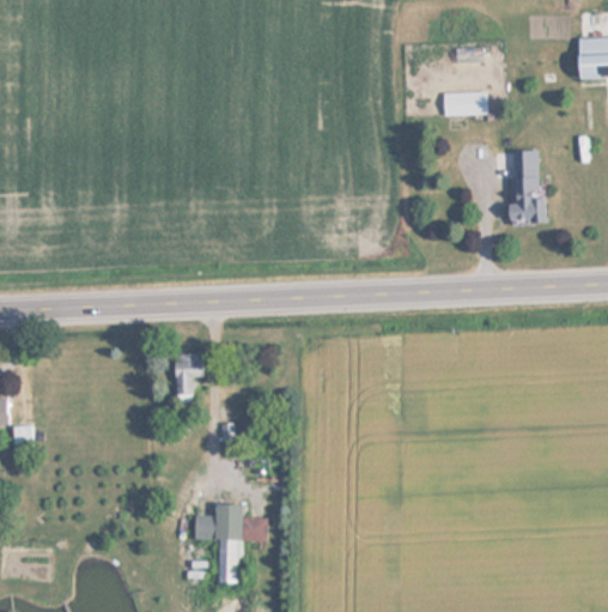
[(607,36),(576,38),(577,79),(607,78),(607,36)]
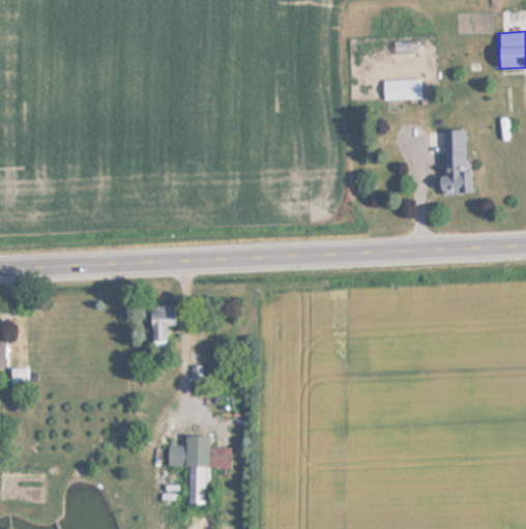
[(419,41),(396,41),(396,53),(419,53),(419,41)]
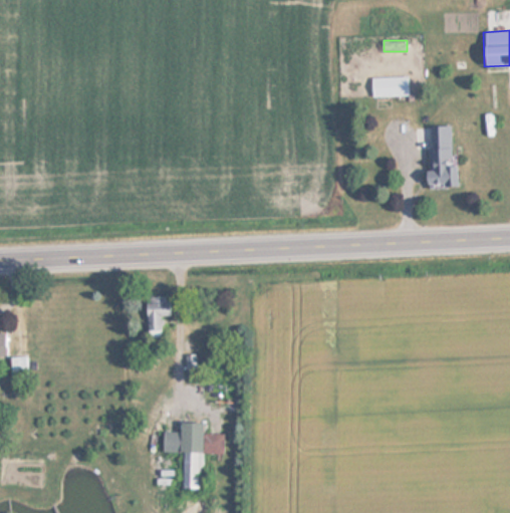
[(373,77),(373,97),(411,97),(411,77),(373,77)]
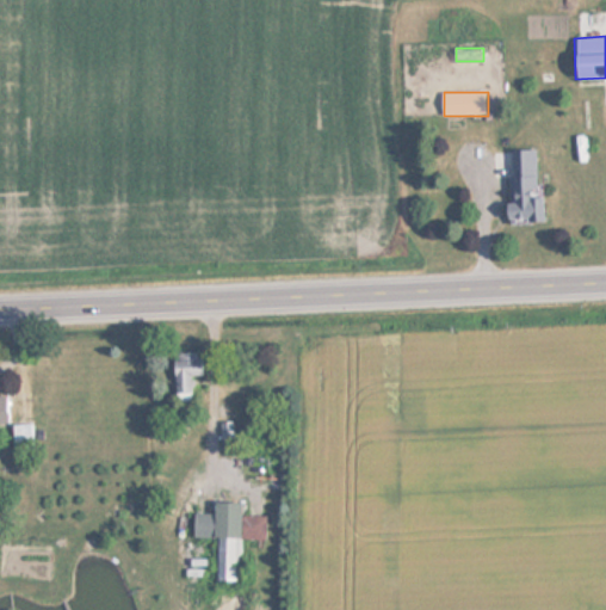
[(513,151),(514,202),(505,202),(505,225),(543,223),(540,149),(513,151)]
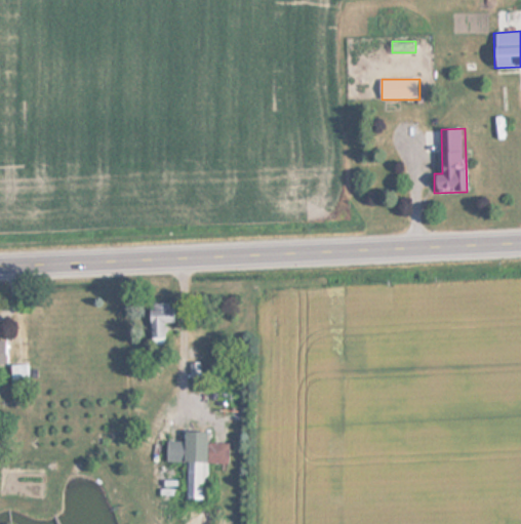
[(165,324),(175,324),(174,304),(150,305),(150,346),(165,345),(165,324)]
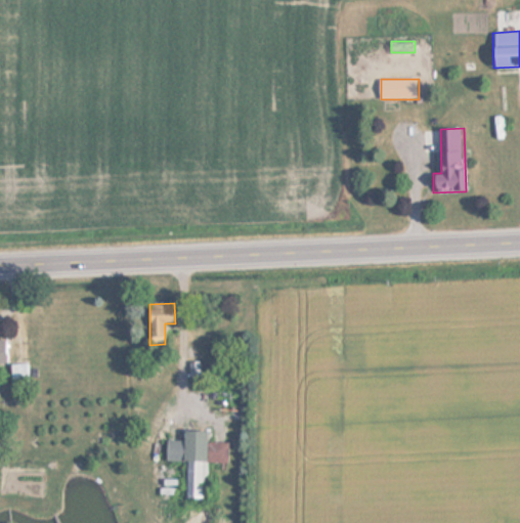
[(0,365),(10,365),(9,340),(0,340),(0,365)]
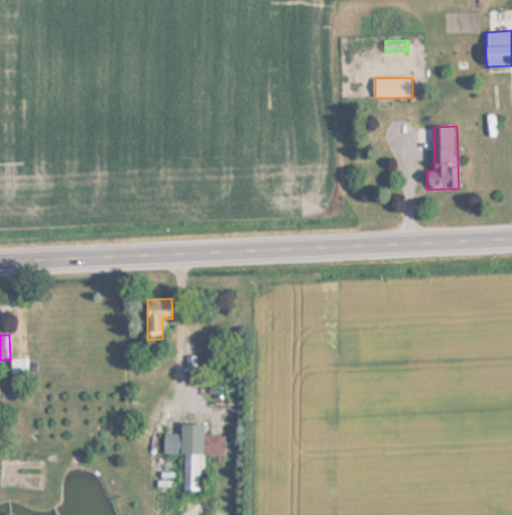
[(13,378),(26,380),(28,365),(15,364),(13,378)]
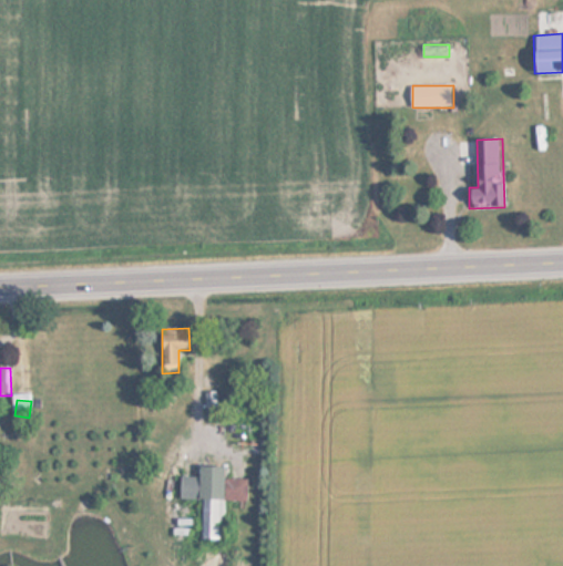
[(227,539),(227,467),(200,467),(200,477),(182,477),(182,500),(203,500),(203,539),(227,539)]
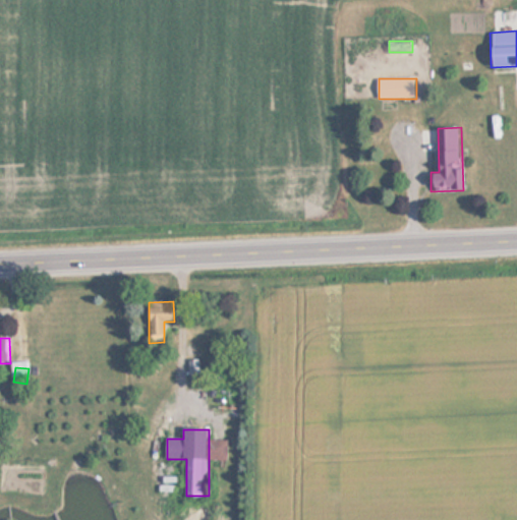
All buildings are outlined.
